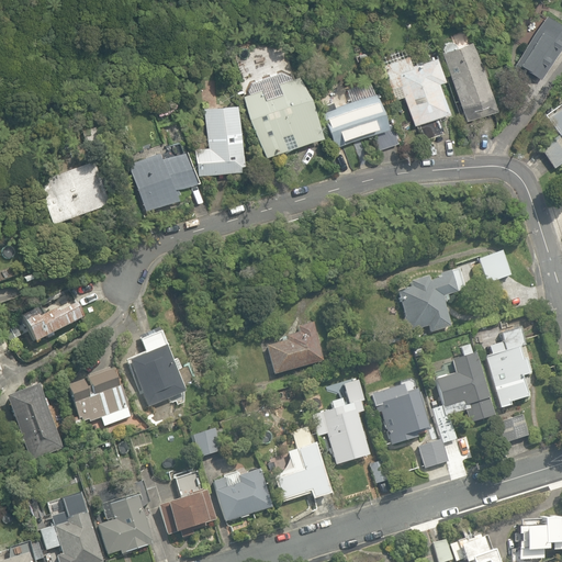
[(515,63),(540,78),(561,42),(561,25),(544,14),(515,63)]
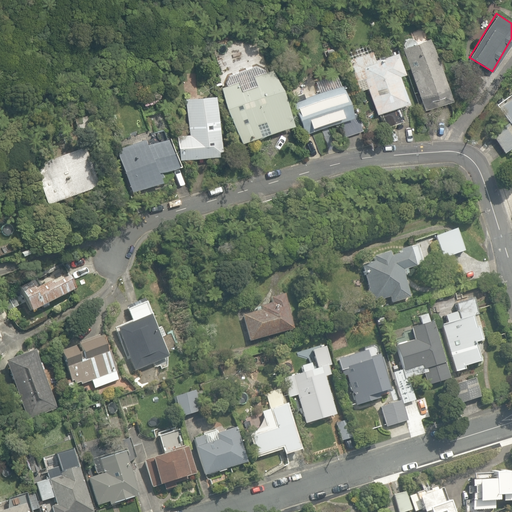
[(401,47),(423,110),(450,100),(428,37),(423,39),(422,37),(416,39),(417,41),(414,42),(413,39),(410,37),(403,40),(401,43),(403,46),(401,47)]
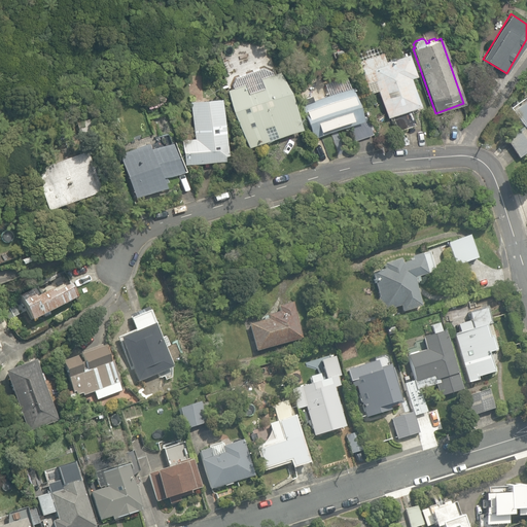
[(392,114),(398,131),(415,126),(409,108),(418,105),(409,77),(415,75),(407,53),(385,61),(382,53),(357,62),(367,93),(377,91),(386,116),(392,114)]
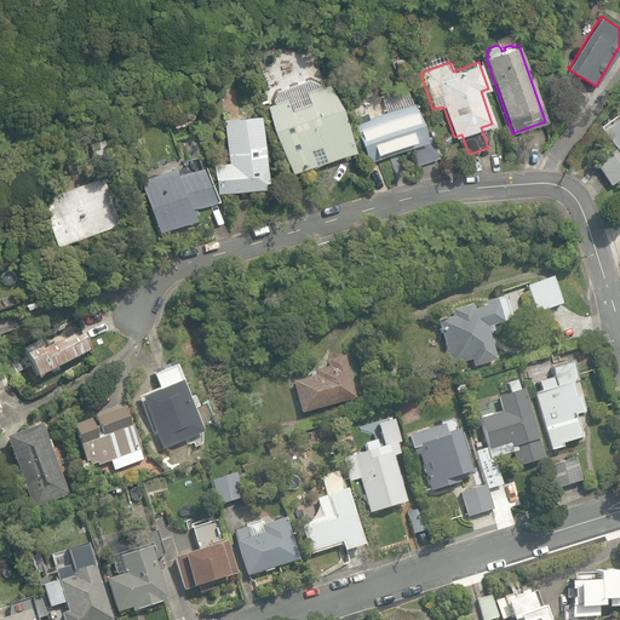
[(267,105),(292,172),(352,150),(328,84),(320,86),(319,82),(309,79),(277,91),(273,99),(274,103),(267,105)]
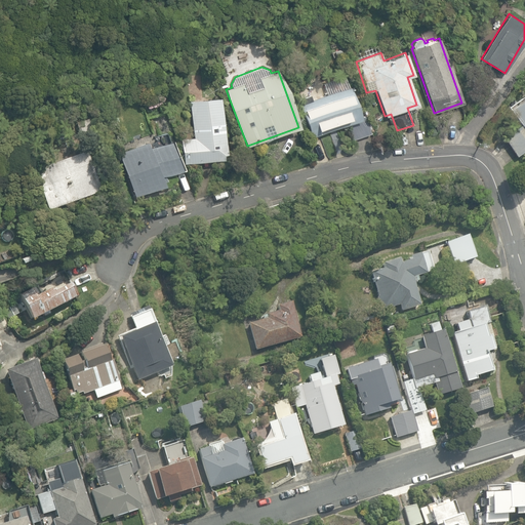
[(348,123),(354,138),(369,133),(364,118),(361,119),(358,111),(349,86),(347,86),(344,76),(323,83),(327,93),(312,98),(310,94),(297,99),(311,136),(348,123)]
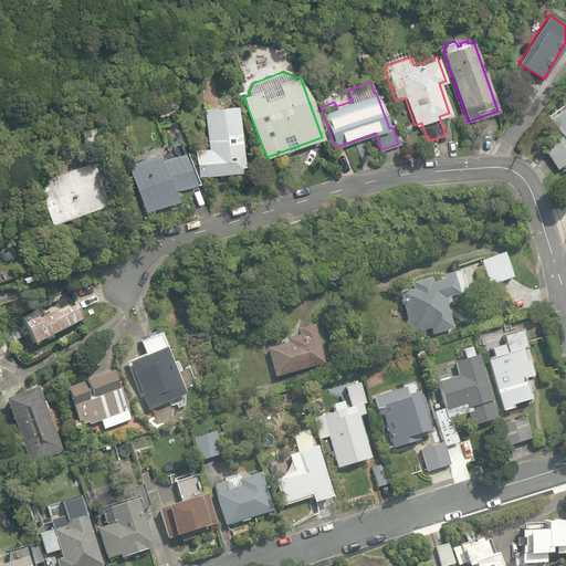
[(195,149),(198,175),(241,171),(240,166),(243,165),(238,105),(203,108),(208,148),(195,149)]
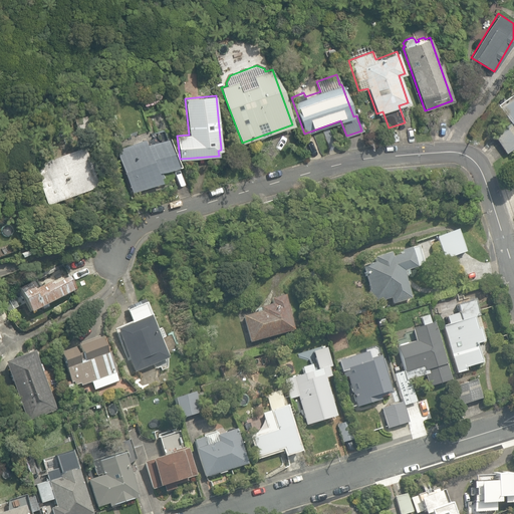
[(513,98),(497,110),(507,125),(492,136),(505,155),(513,149),(513,98)]
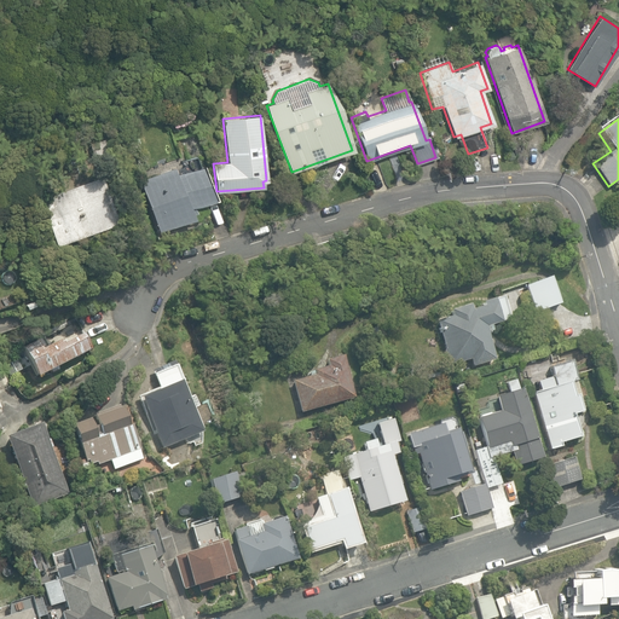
[(90,145),(96,161),(106,157),(102,142),(90,145)]
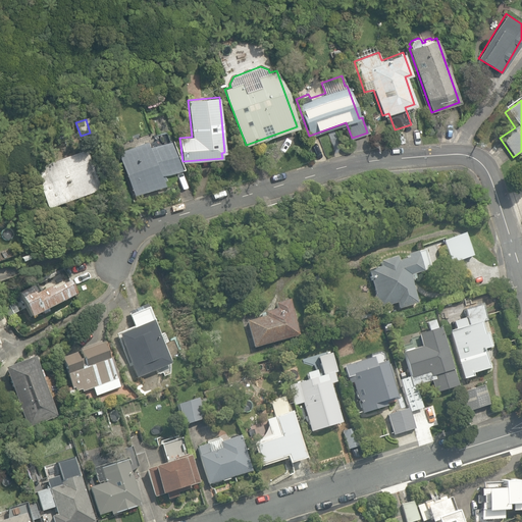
[(117,151),(134,194),(163,184),(161,179),(164,178),(162,173),(178,167),(168,140),(150,147),(147,141),(117,151)]
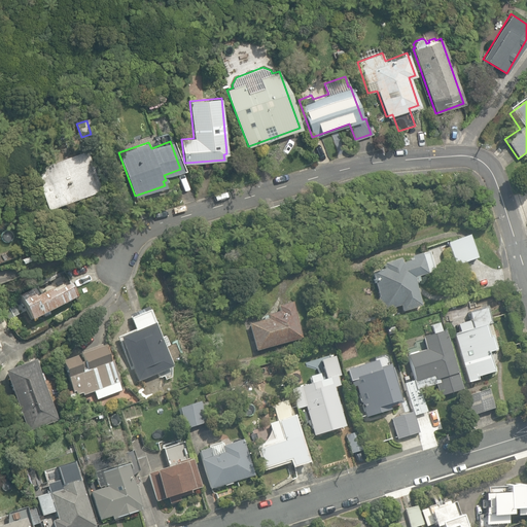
[(34,170),(47,211),(100,194),(95,177),(98,176),(95,167),(92,168),(86,153),(34,170)]
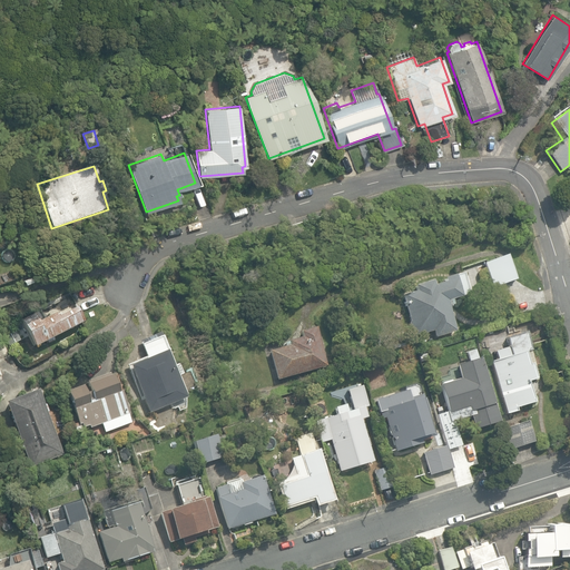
[(483,263),(492,287),(516,279),(507,255),(483,263)]
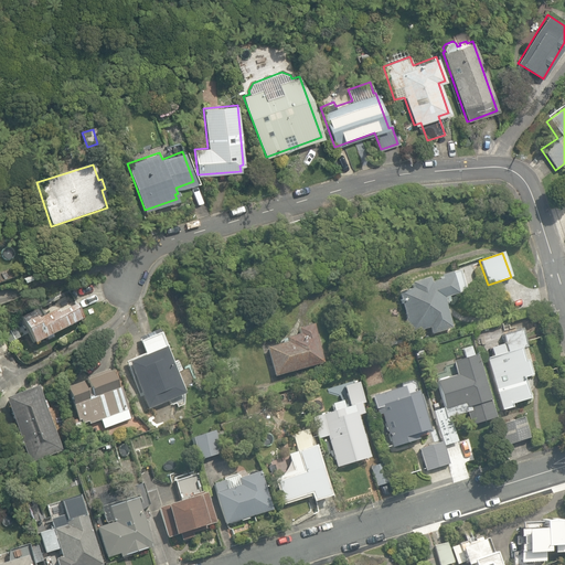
[(429,328),(430,334),(451,328),(444,302),(448,301),(447,297),(466,291),(459,269),(439,275),(440,280),(428,284),(427,278),(409,284),(411,288),(397,292),(406,319),(404,319),(408,333),(429,328)]
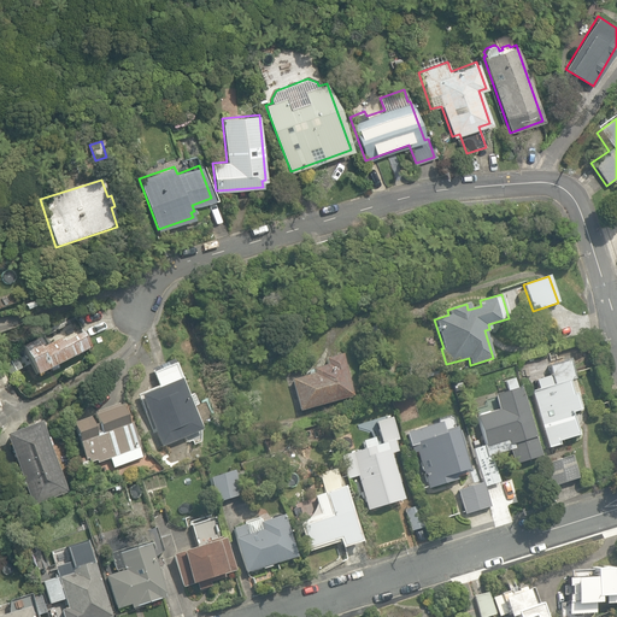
[(66,329),(70,335),(95,322),(83,299),(62,311),(71,328),(66,329)]
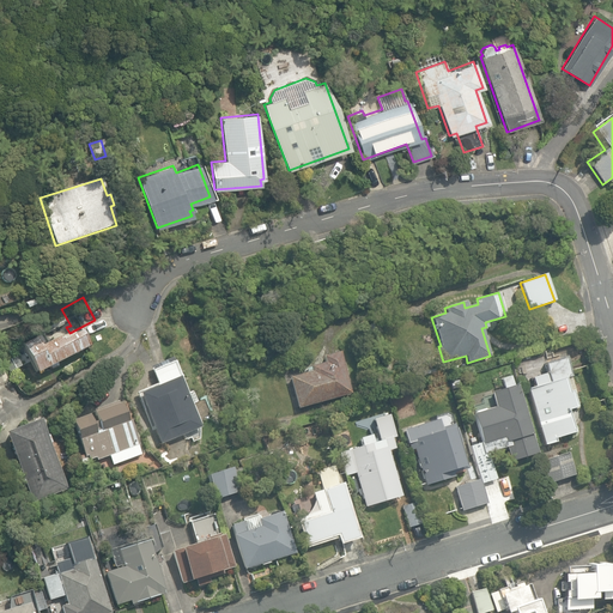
[(20,341),(37,372),(89,346),(80,331),(62,340),(59,334),(40,344),(35,334),(20,341)]
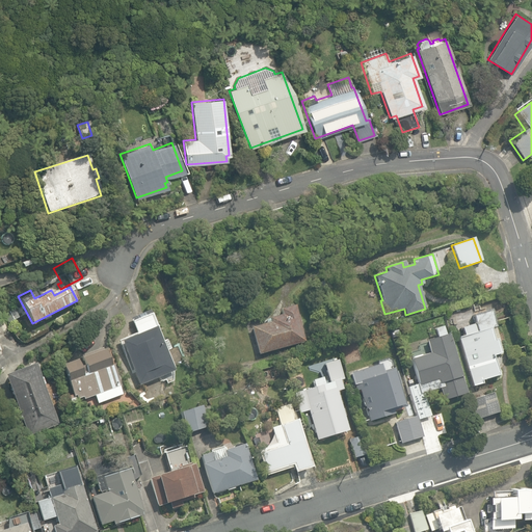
[(251,326),(258,353),(303,342),(294,306),(280,309),(281,314),(268,317),(268,318),(264,319),(265,323),(251,326)]
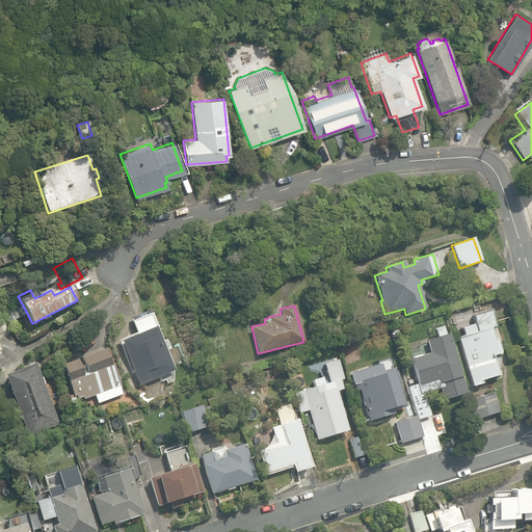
[(457,338),(471,388),(482,384),(481,379),(497,375),(491,356),(501,354),(497,339),(494,340),(490,328),(494,328),(488,311),(472,316),(474,323),(461,327),(463,337),(457,338)]
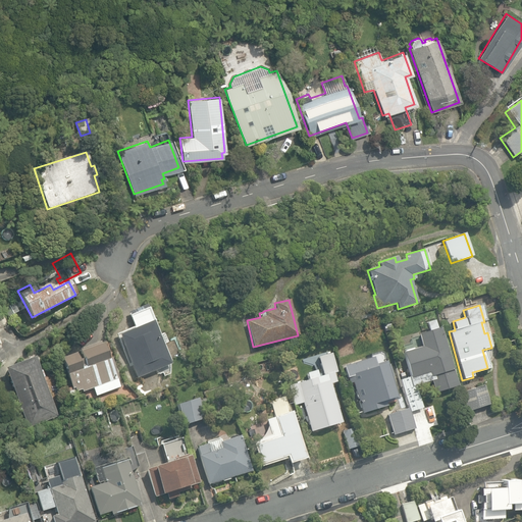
[(118,334),(137,377),(170,364),(162,345),(167,342),(164,332),(158,335),(151,320),(148,307),(129,315),(134,326),(135,327),(118,334)]
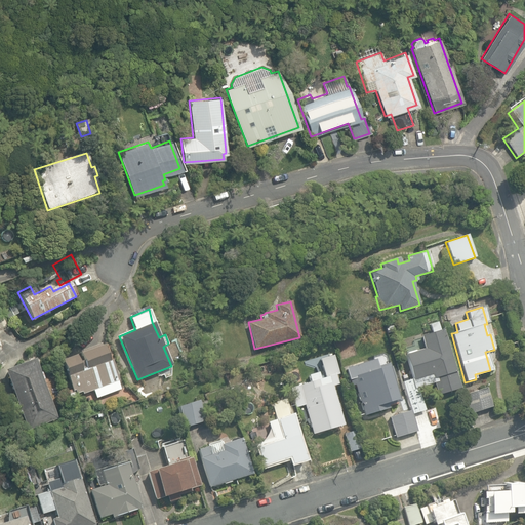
[(401,382),(411,414),(425,410),(417,388),(434,382),(437,395),(459,388),(441,330),(440,330),(438,322),(430,324),(432,332),(420,336),(423,349),(405,355),(412,378),(401,382)]
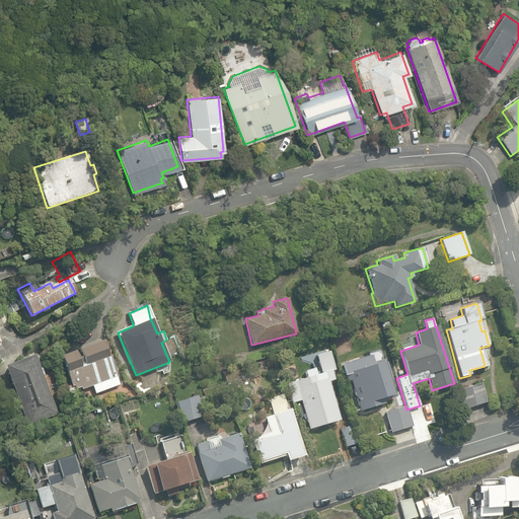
[(91,386),(94,394),(121,385),(105,344),(102,345),(100,339),(79,346),(80,350),(77,351),(79,358),(77,358),(75,352),(61,357),(73,391),(80,388),(81,390),(91,386)]
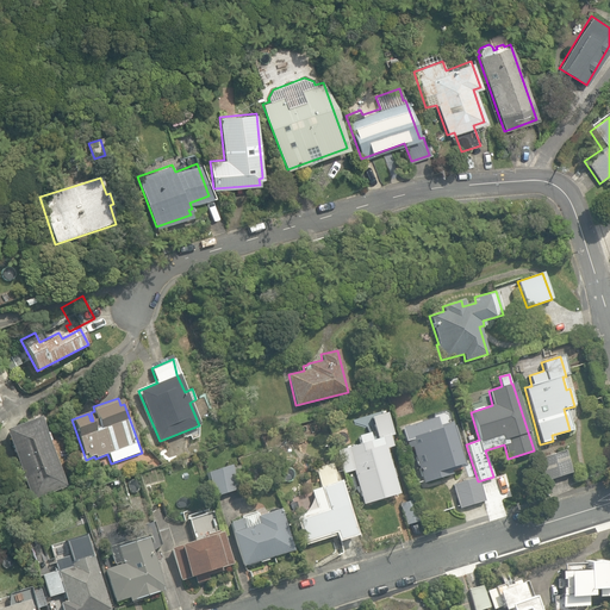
[(353,472),(362,504),(399,493),(386,448),(392,446),(390,436),(392,435),(385,410),(369,414),(377,437),(335,450),(343,475),(353,472)]
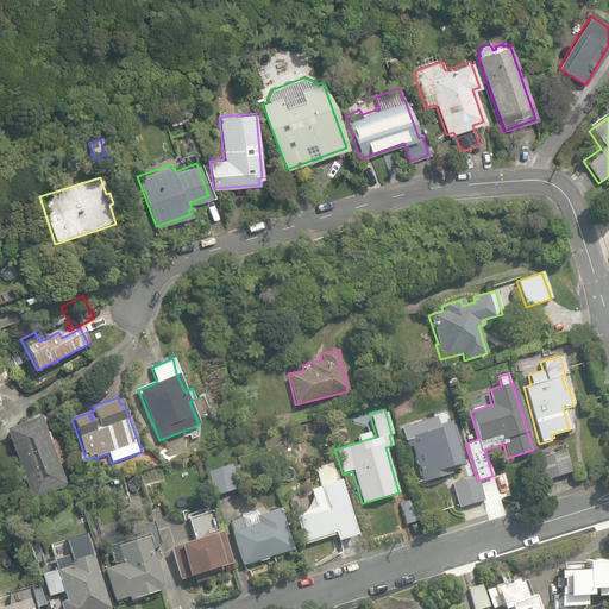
[(6,429),(32,498),(68,484),(50,440),(51,439),(49,431),(46,432),(41,415),(6,429)]
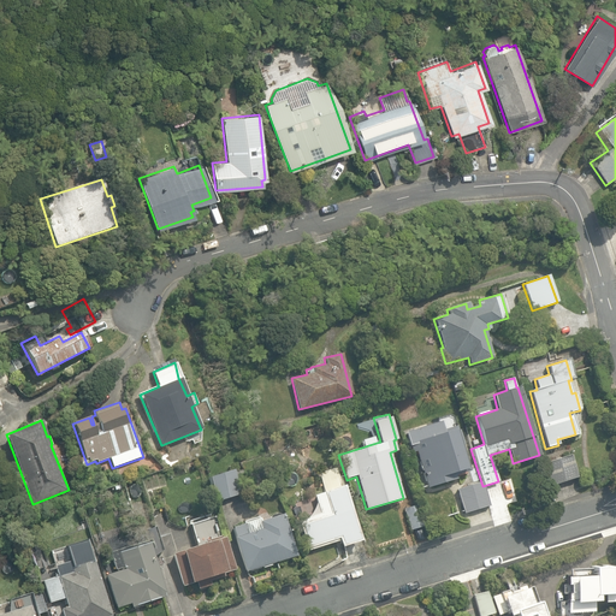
[(415,451),(426,487),(455,479),(454,475),(468,471),(461,445),(462,444),(457,430),(456,431),(455,426),(443,430),(440,421),(404,432),(409,445),(412,451),(415,451)]
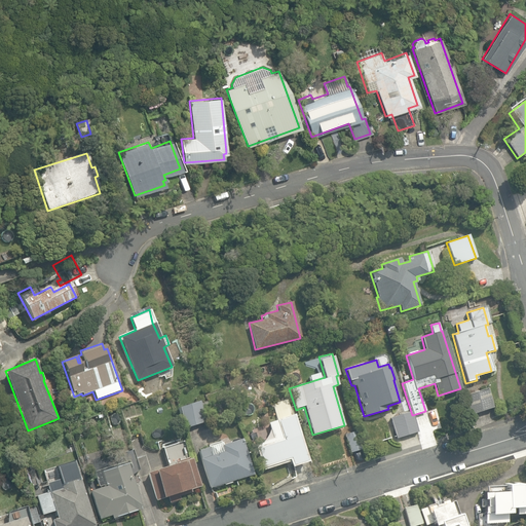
[(493,408),(487,388),(463,396),(470,415),(493,408)]
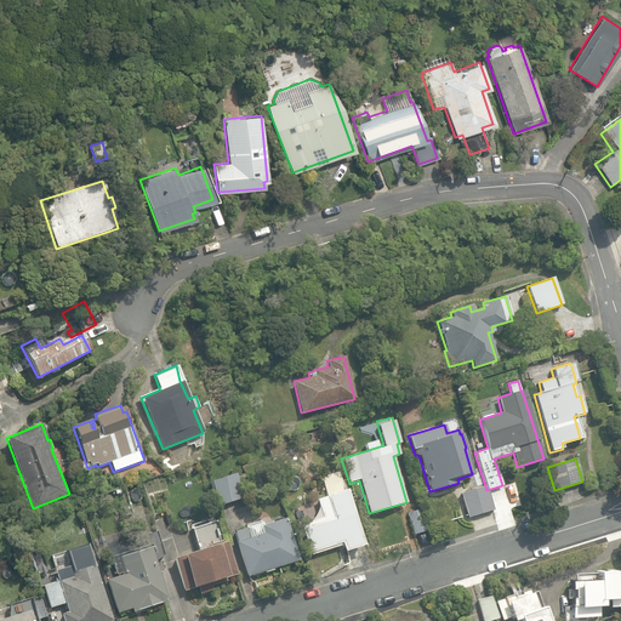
[(300,524),(311,554),(341,545),(343,551),(363,545),(348,502),(349,502),(346,490),(345,490),(343,490),(336,471),(320,477),(326,495),(315,499),(322,517),(300,524)]
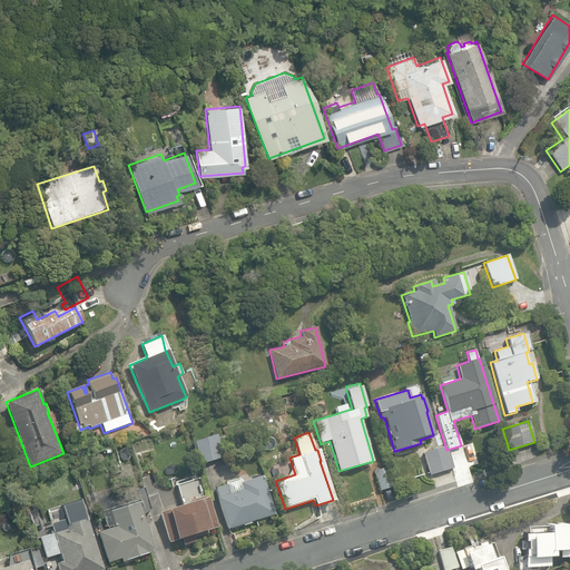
[(193,441),(199,464),(220,458),(214,435),(193,441)]
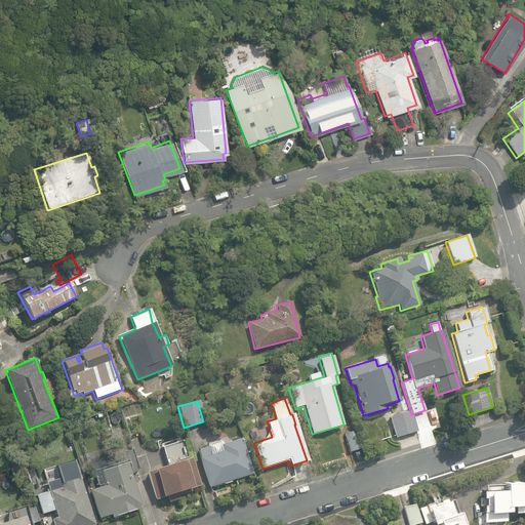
[(114,412),(117,419),(123,417),(120,410),(114,412)]
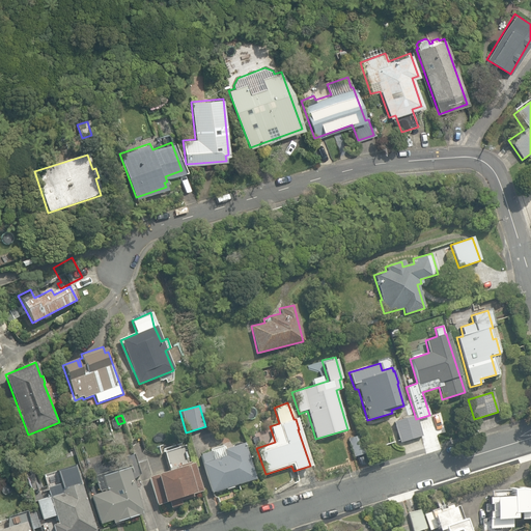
[(393,421),(399,443),(421,436),(415,419),(414,415),(393,421)]
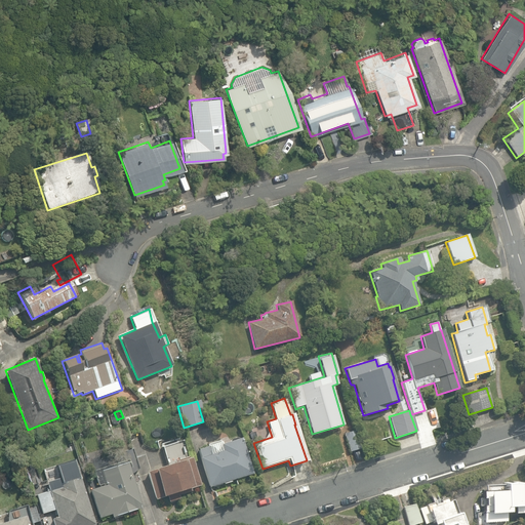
[(345,433),(350,451),(360,448),(355,430),(345,433)]
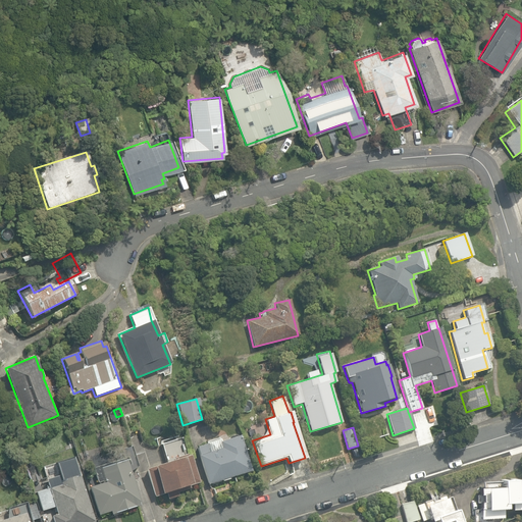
[(198,455),(207,483),(250,470),(239,435),(219,441),(221,448),(209,452),(207,444),(197,447),(199,455),(198,455)]
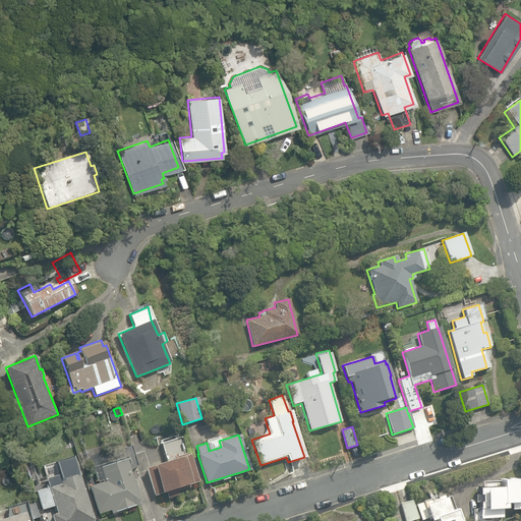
[(90,486),(100,514),(110,511),(111,514),(138,504),(128,471),(138,468),(129,442),(118,445),(122,457),(94,467),(99,483),(90,486)]
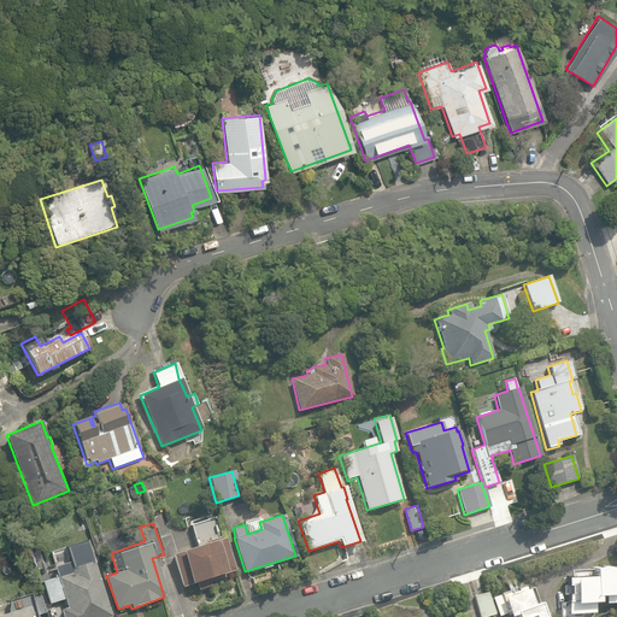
[(197,582),(198,589),(210,586),(209,582),(224,577),(223,574),(235,569),(225,538),(219,539),(219,535),(204,540),(205,544),(172,553),(182,586),(197,582)]
